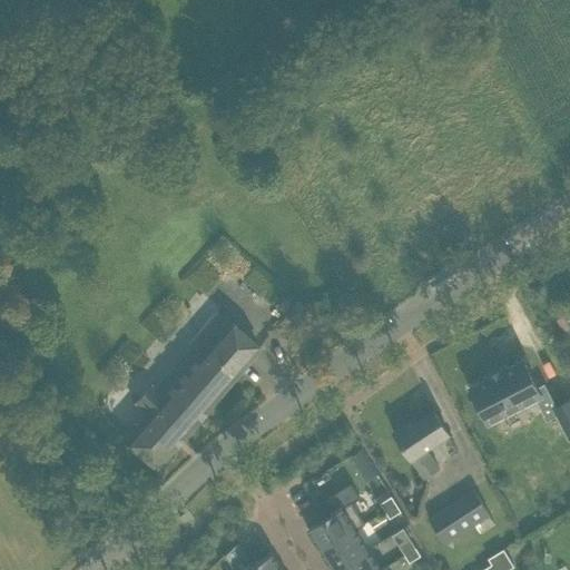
[(148,411),(123,440),(155,468),(208,406),(207,406),(258,347),(217,312),(192,341),(202,350),(163,393),(153,383),(137,401),(148,411)]
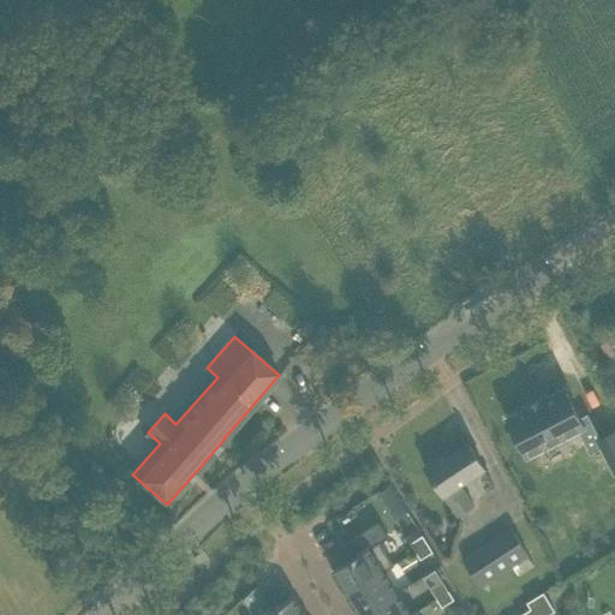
[(511,383),(493,393),(512,431),(563,405),(575,428),(586,422),(599,447),(614,439),(614,424),(604,404),(586,412),(574,387),(566,392),(550,363),(532,371),(531,369),(509,381),(511,383)]
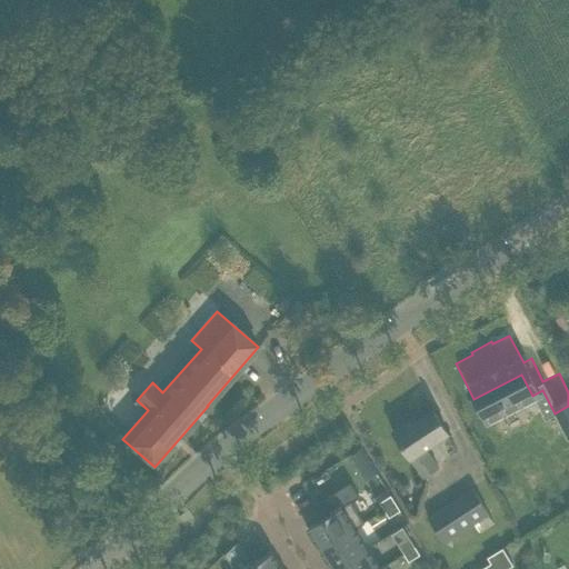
[(392,432),(405,450),(422,478),(438,468),(425,448),(447,432),(432,410),(410,426),(408,422),(392,432)]
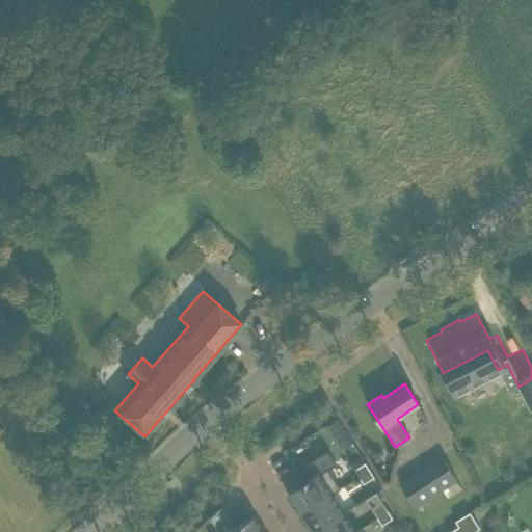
[(334,434),(341,429),(336,421),(327,426),(334,434)]
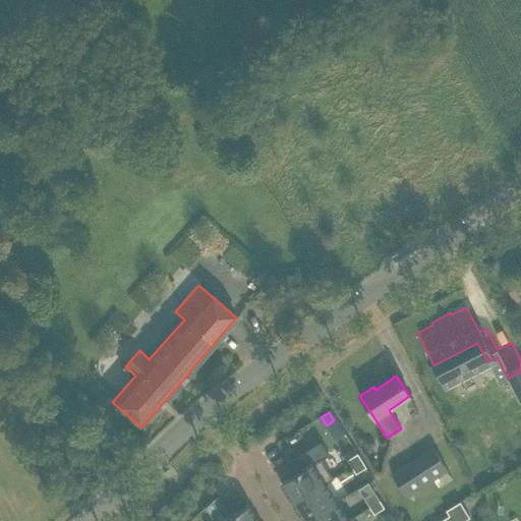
[(390,473),(406,499),(433,480),(439,487),(452,479),(447,472),(448,471),(431,446),(390,473)]
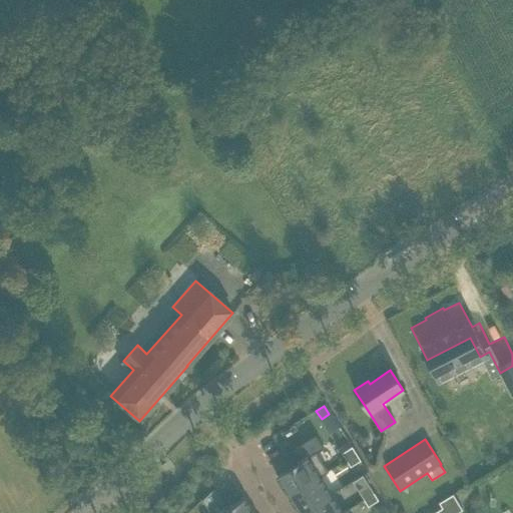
[(357,453),(352,446),(342,453),(346,460),(357,453)]
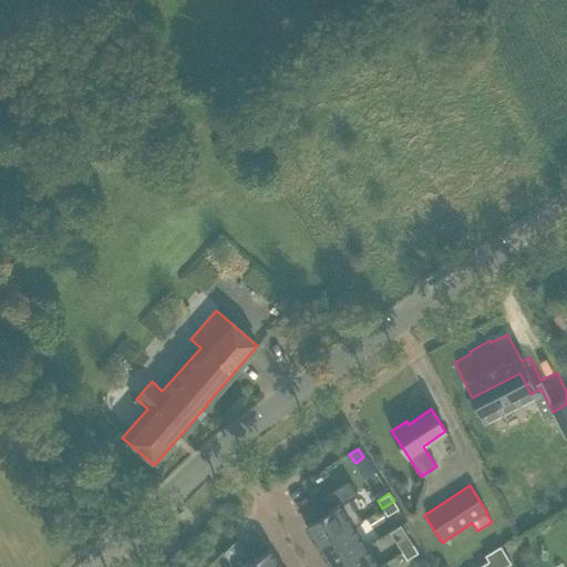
[(319,547),(353,526),(354,527),(363,522),(349,500),(306,526),(319,547)]
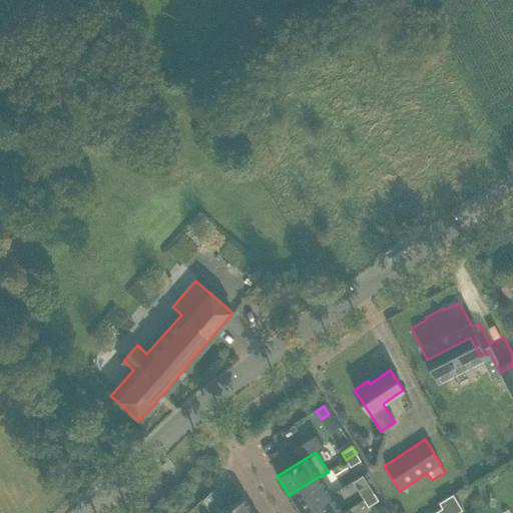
[(351,467),(361,460),(357,453),(346,460),(351,467)]
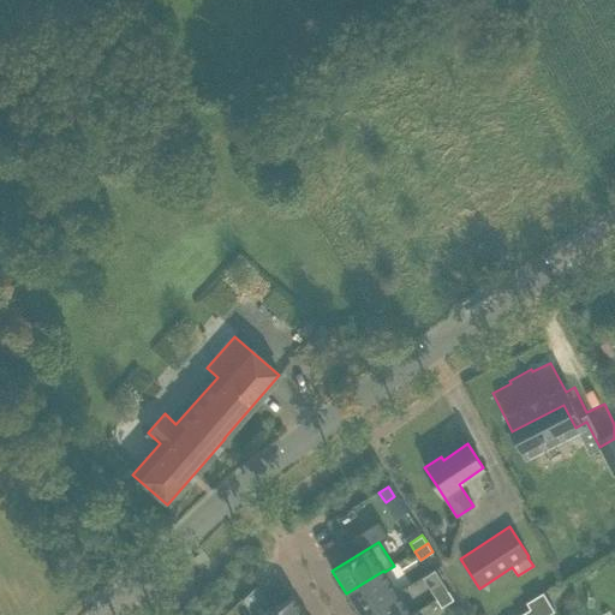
[(360,614),(398,592),(384,572),(383,571),(346,593),(358,614),(360,614)]
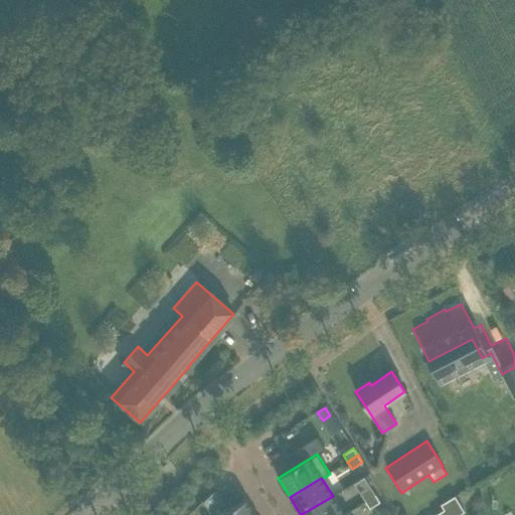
[(365,502),(375,495),(371,488),(361,495),(365,502)]
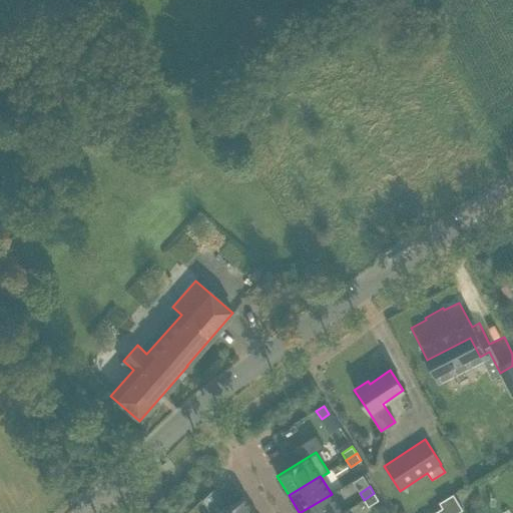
[(368,506),(379,500),(374,493),(364,500),(368,506)]
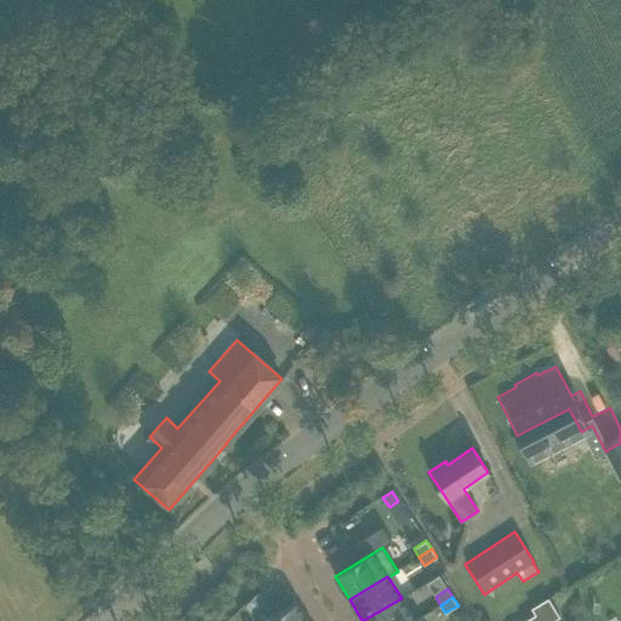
[(415,620),(402,598),(364,620),(414,620),(415,620)]
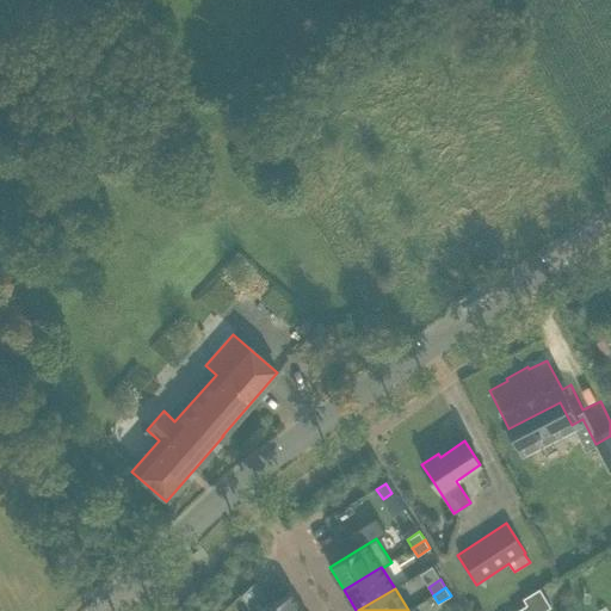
[(543,610),(551,608),(539,588),(523,599),(526,605),(530,610),(543,610)]
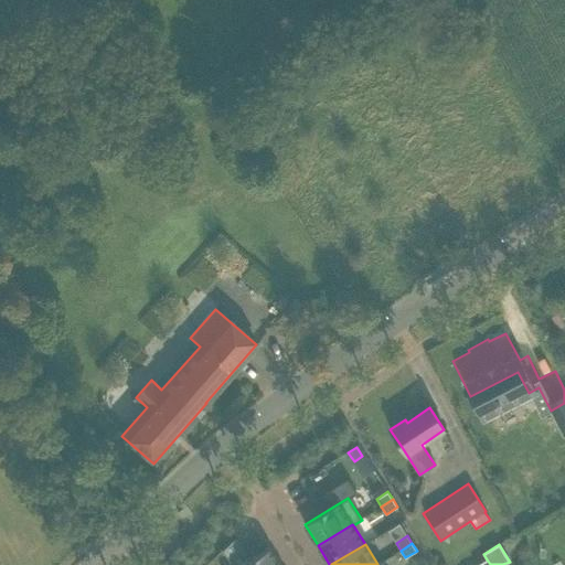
[(277,564),(267,547),(238,564),(277,564)]
